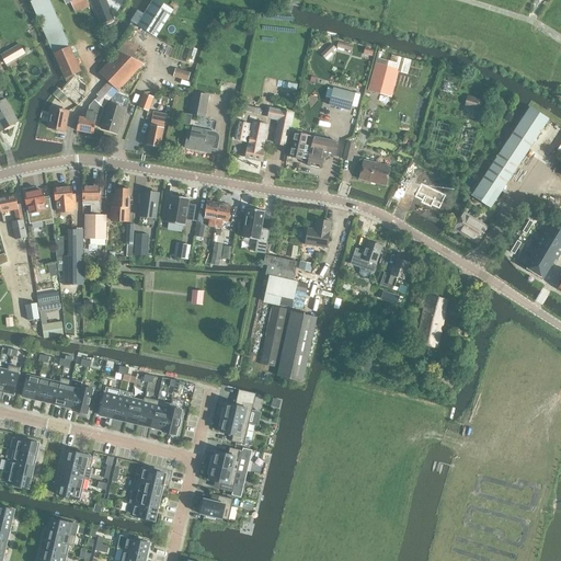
[(68,43),(49,0),(34,0),(31,2),(52,50),(68,43)]
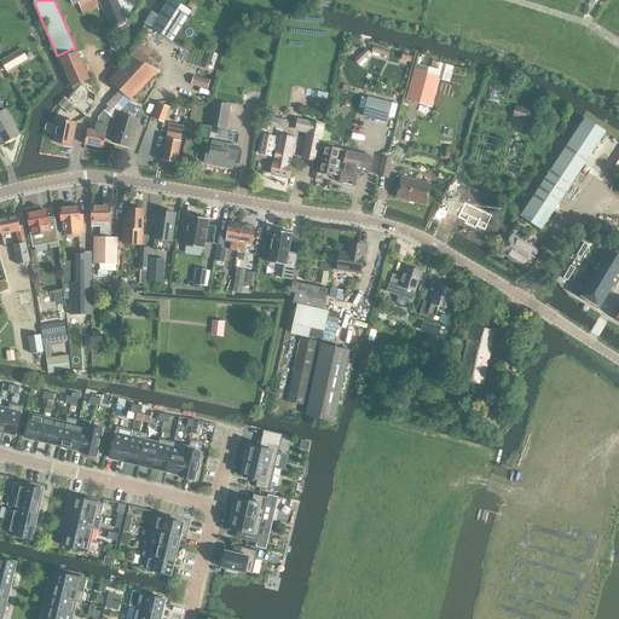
[(151,28),(151,29),(172,42),(191,12),(171,0),(169,0),(160,16),(151,28)]
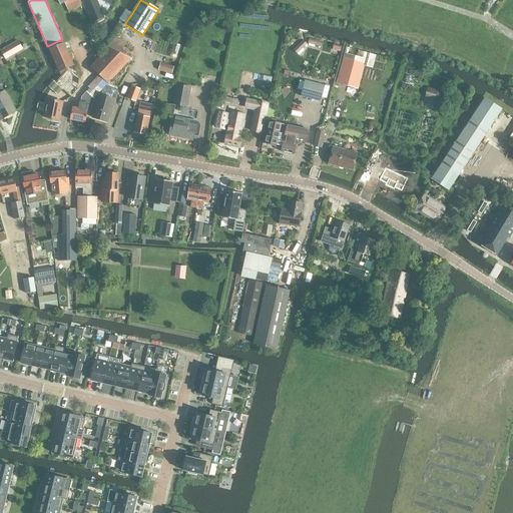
[(97,1),(86,5),(92,22),(103,18),(97,1)]
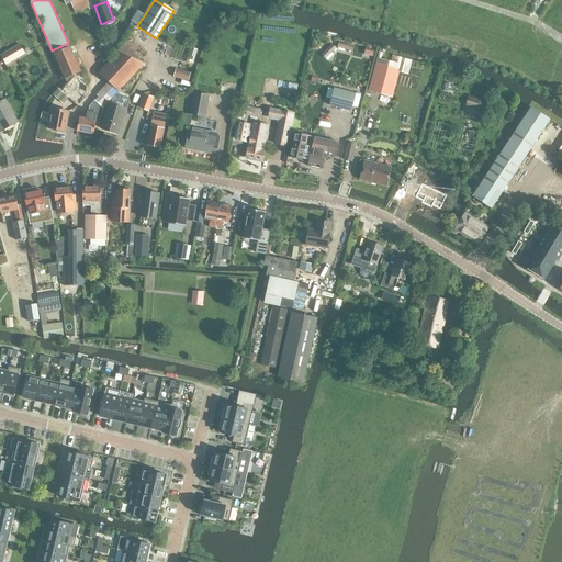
[(138,10),(131,22),(137,25),(145,14),(138,10)]
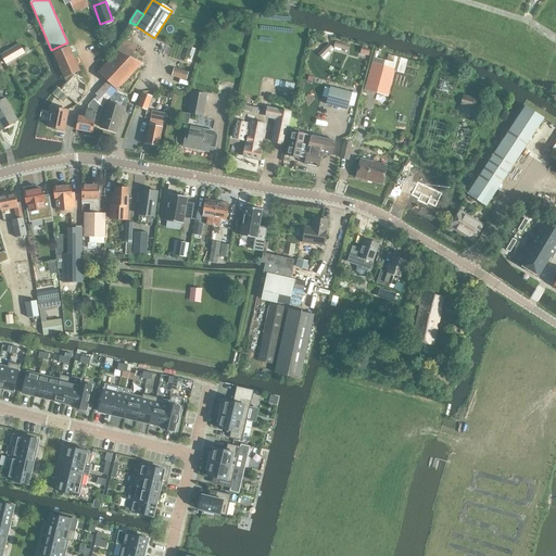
[(369,59),(371,50),(336,40),(333,49),(369,59)]
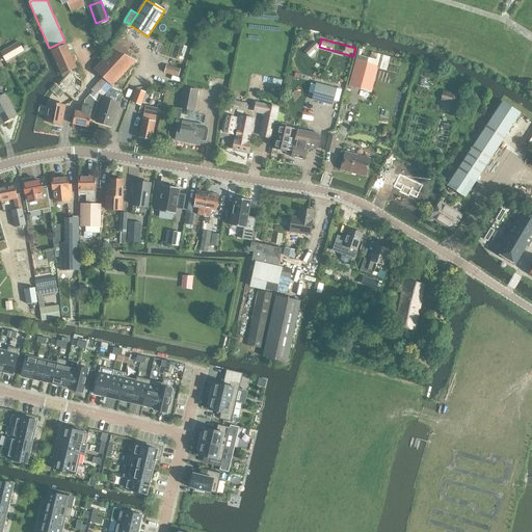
[(306,50),(311,56),(321,47),(316,41),(306,50)]
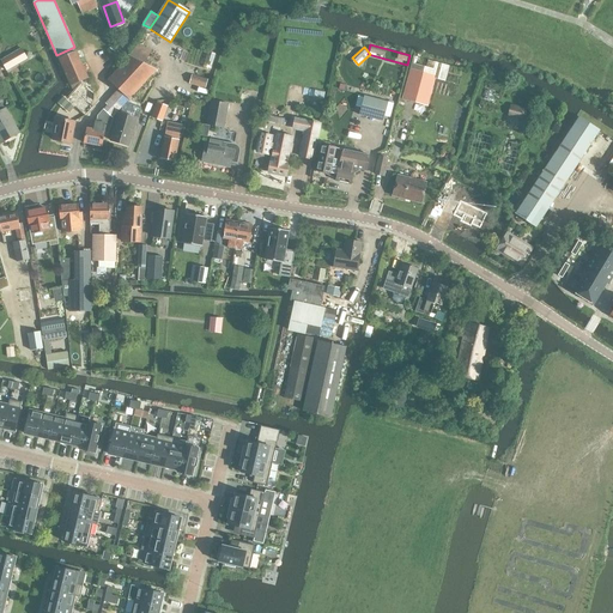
[(22,49),(0,61),(7,72),(29,60),(22,49)]
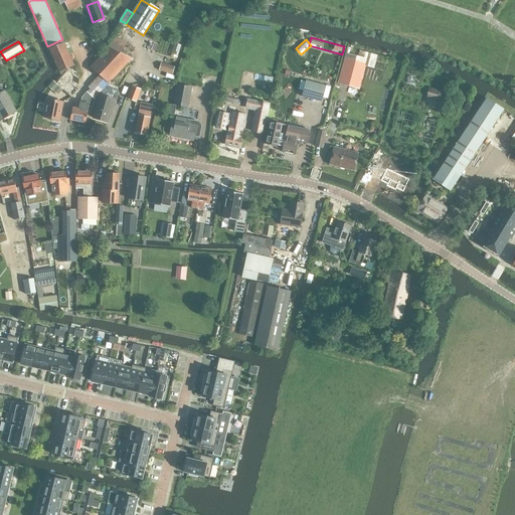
[(64,43),(49,49),(61,77),(68,70),(66,68),(73,65),(64,43)]
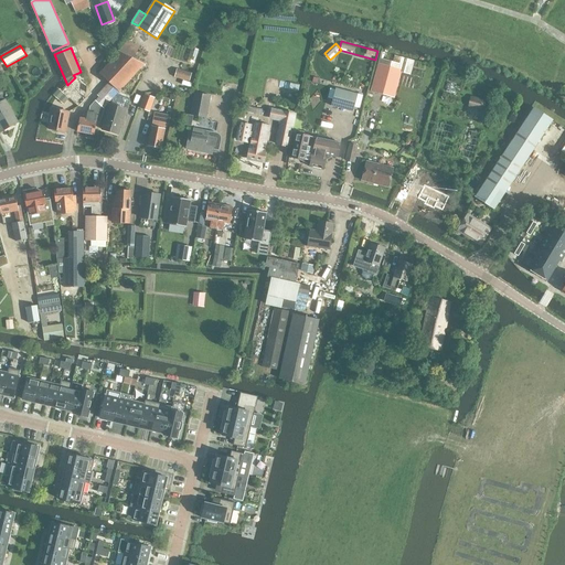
[(191,49),(188,61),(195,63),(199,51),(191,49)]
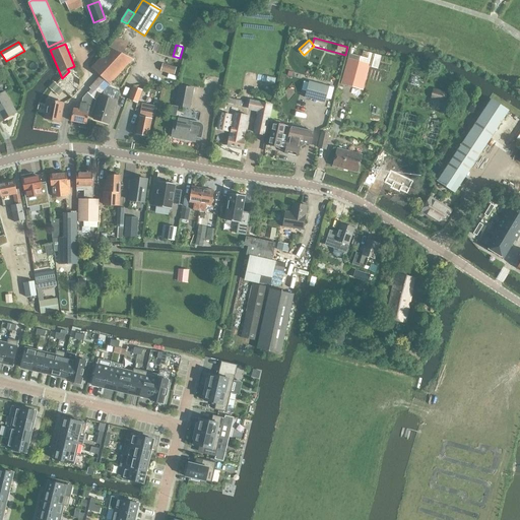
[(91,85),(89,88),(90,89),(82,99),(80,110),(73,109),(71,122),(86,125),(88,112),(93,113),(99,95),(133,60),(110,48),(90,68),(100,76),(91,85)]
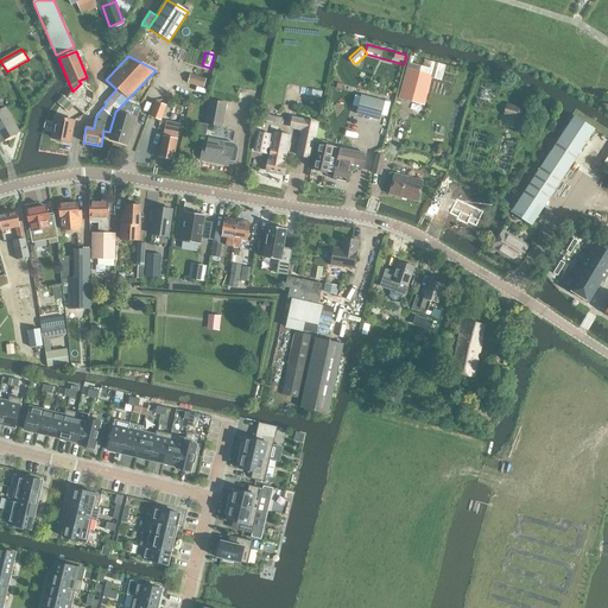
[(407,69),(399,99),(424,106),(432,75),(407,69)]
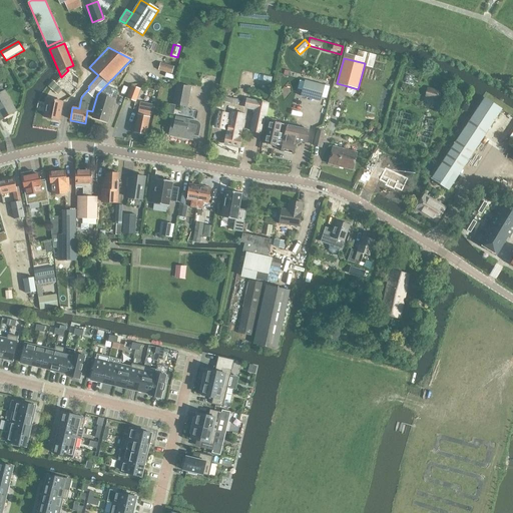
[(160,62),(158,70),(172,74),(173,66),(160,62)]
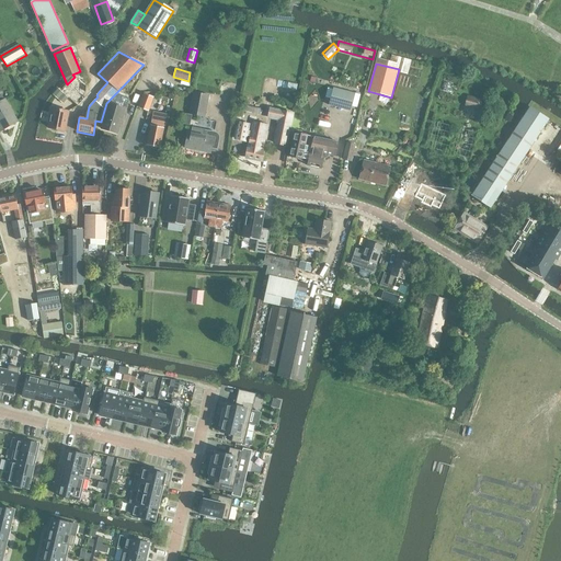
[(247,82),(243,99),(250,101),(254,83),(247,82)]
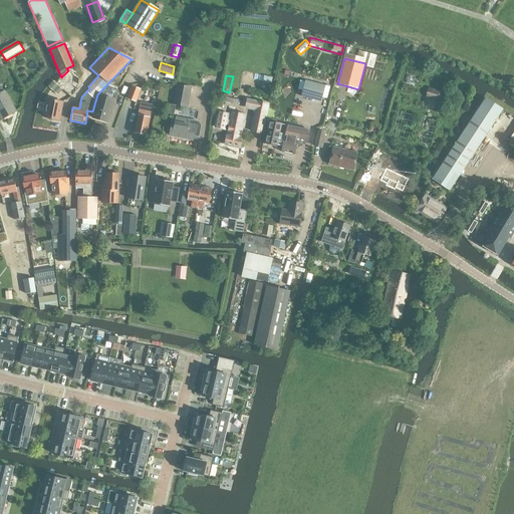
[(305,80),(301,96),(320,101),(324,85),(305,80)]
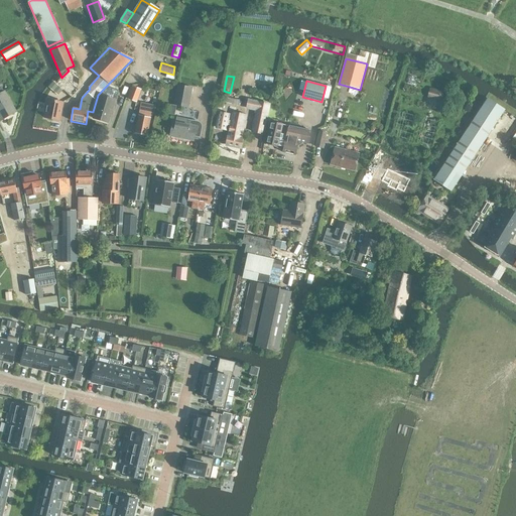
[(132,85),(128,98),(138,101),(143,88),(132,85)]
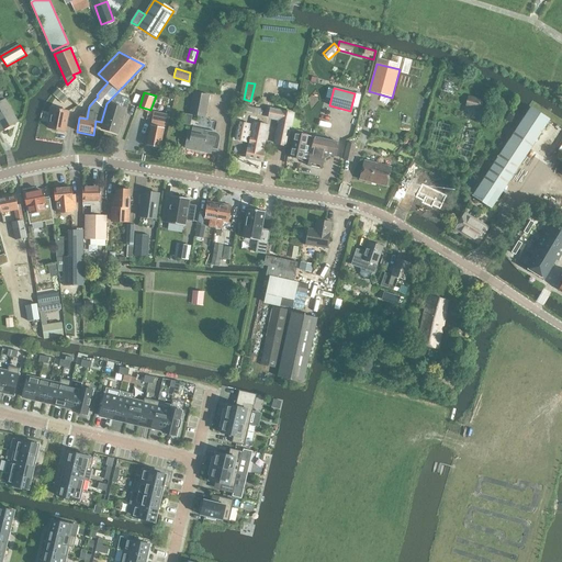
[(194,93),(190,114),(205,117),(210,96),(194,93)]
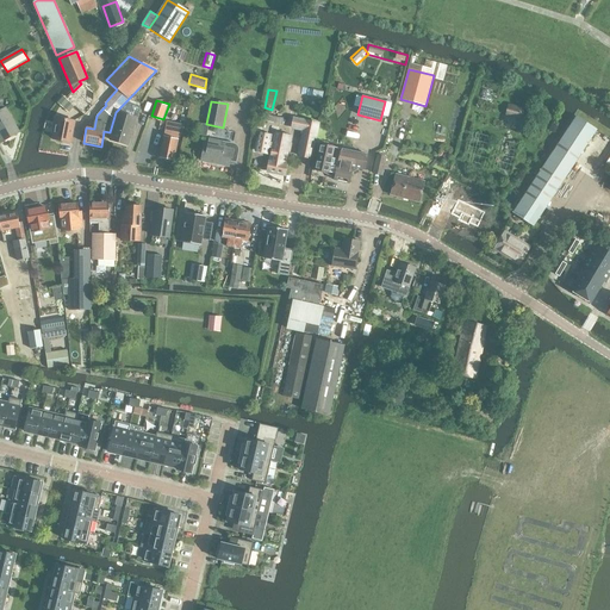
[(118,112),(110,139),(126,144),(135,118),(138,109),(124,104),(118,112)]
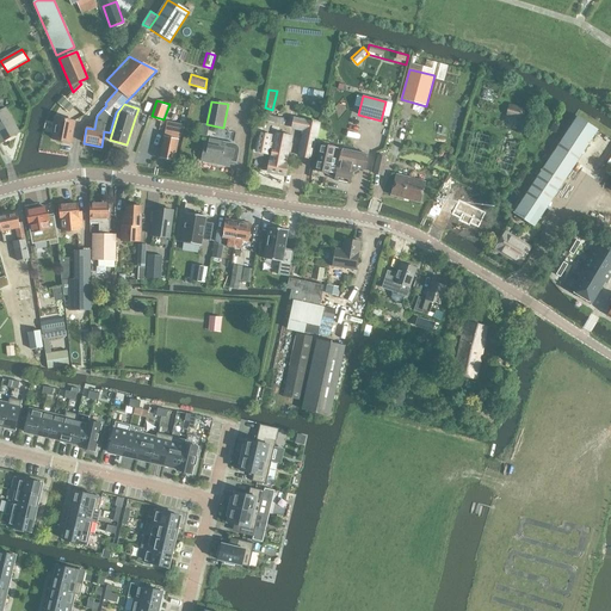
[(507,118),(524,119),(525,105),(508,104),(507,118)]
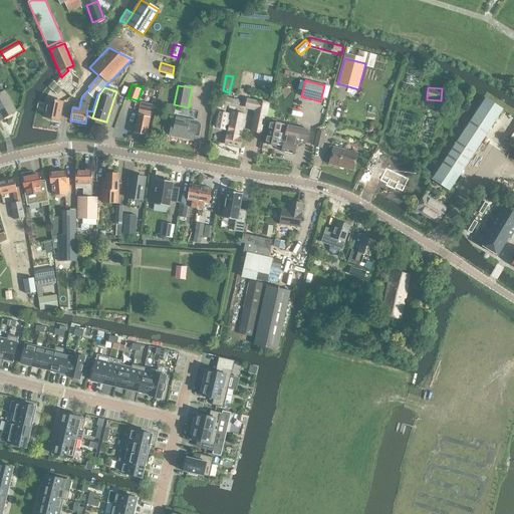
[(16,111),(9,100),(4,91),(0,93),(0,115),(2,119),(16,111)]
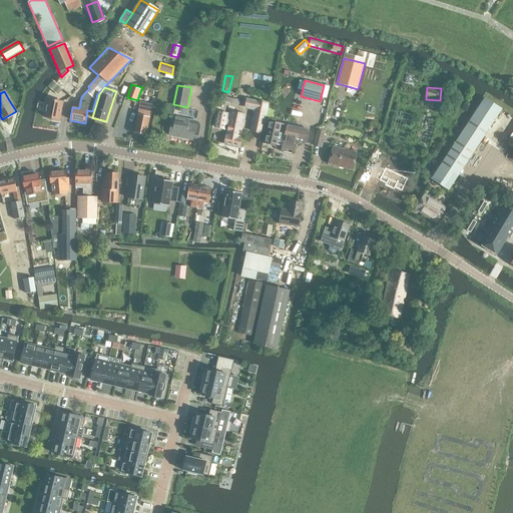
[(223,96),(222,101),(237,105),(238,99),(223,96)]
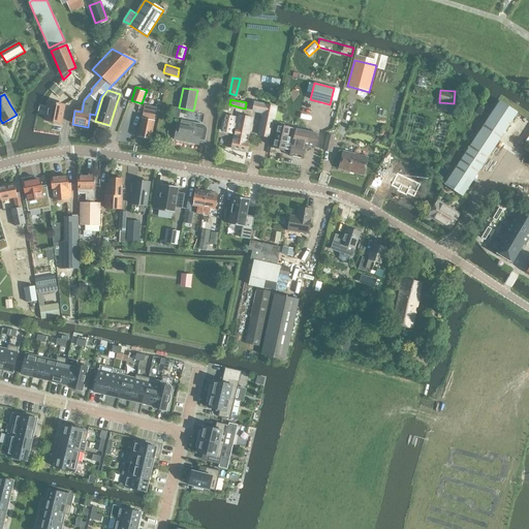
[(500,102),(499,103),(445,185),(463,196),(518,114),(500,102)]
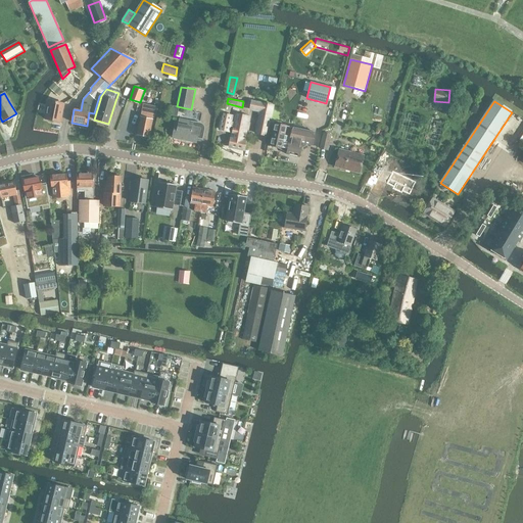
[(54,122),(60,123),(63,104),(49,102),(48,108),(46,108),(45,114),(47,115),(46,121),(48,121),(49,123),(51,123),(53,123),(54,122)]
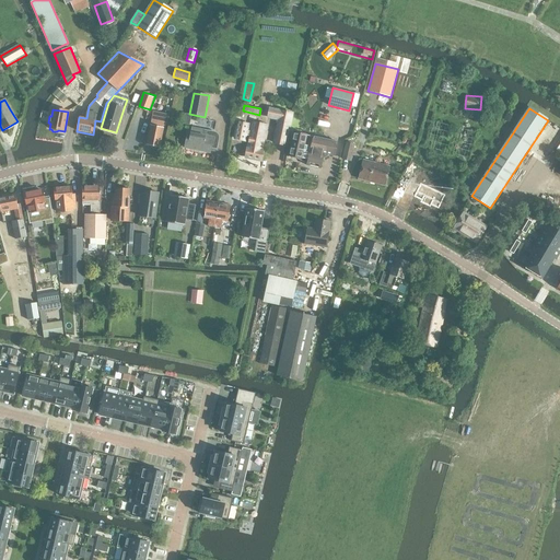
[(292,114),(269,109),(268,118),(279,120),(275,143),(286,147),(292,114)]
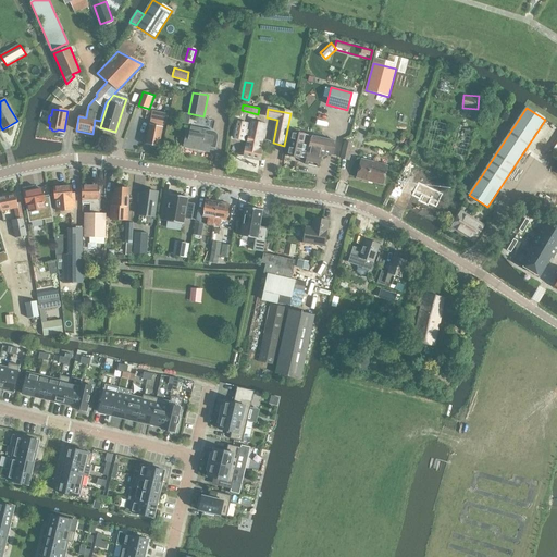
[(158,147),(162,127),(161,127),(163,122),(156,121),(155,126),(149,125),(146,145),(158,147)]
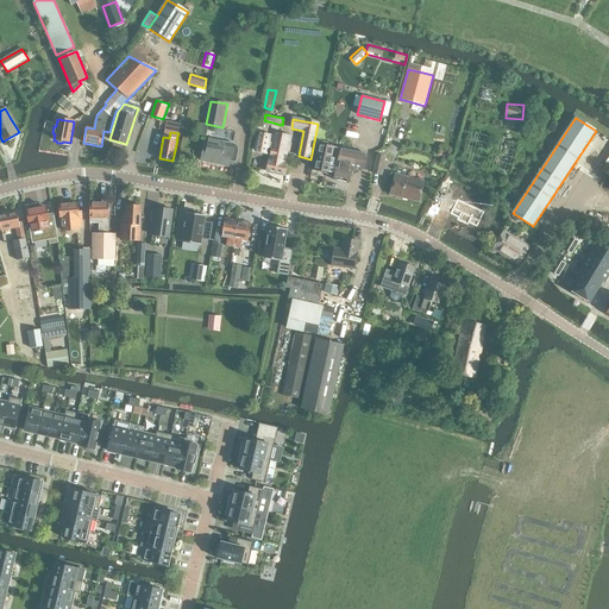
[(275,133),(272,144),(268,143),(270,136),(258,133),(255,151),(267,154),(268,148),(271,149),(269,162),(267,171),(284,175),(286,165),(284,165),(290,137),(275,133)]
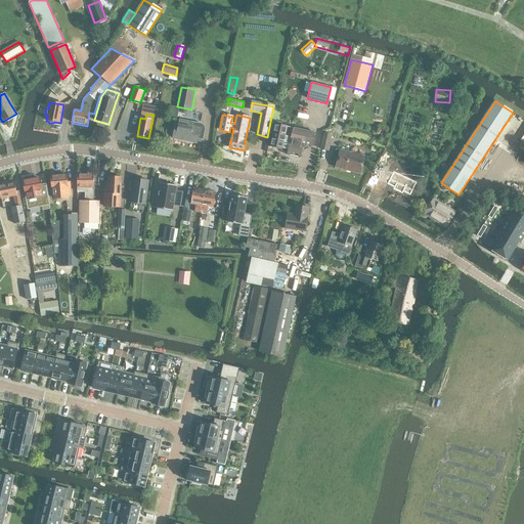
[(180,120),(179,125),(175,124),(173,139),(197,143),(198,138),(203,139),(205,130),(205,128),(204,126),(203,125),(201,124),(180,120)]
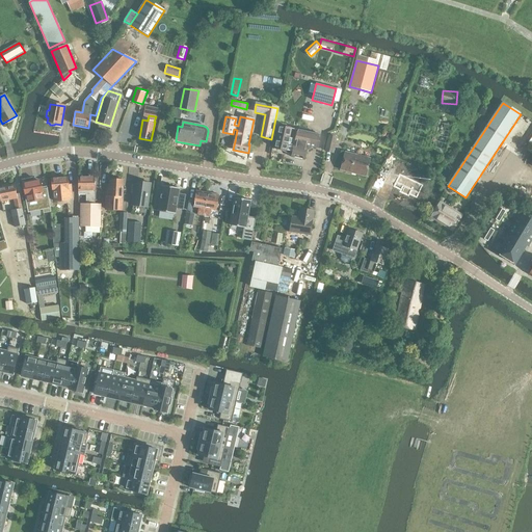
[(320,135),(297,130),(278,126),(273,148),(274,149),(274,150),(281,151),(281,150),(292,153),(291,157),(303,160),(307,151),(308,151),(311,149),(312,148),(317,149),(320,135)]
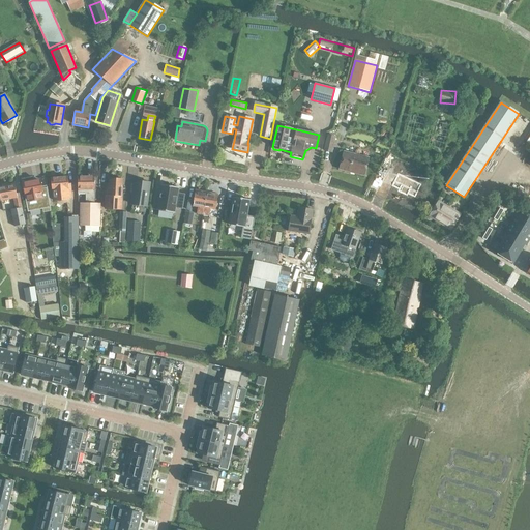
[(331,152),(334,137),(327,135),(323,150),(331,152)]
